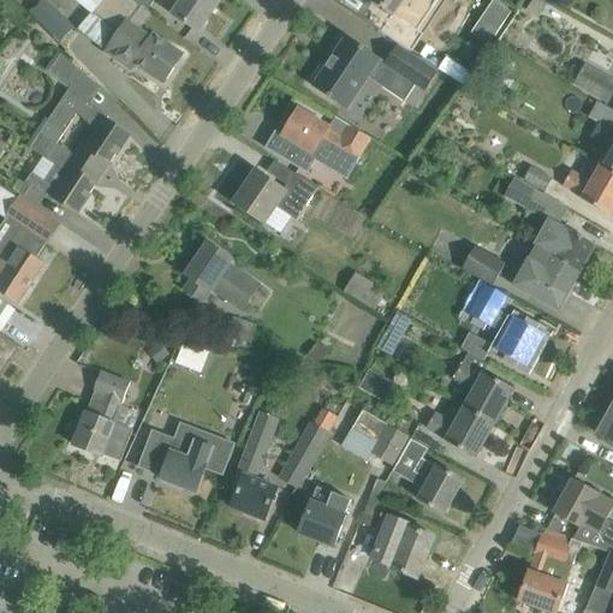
[(73,0),(91,15),(102,0),(73,0)]
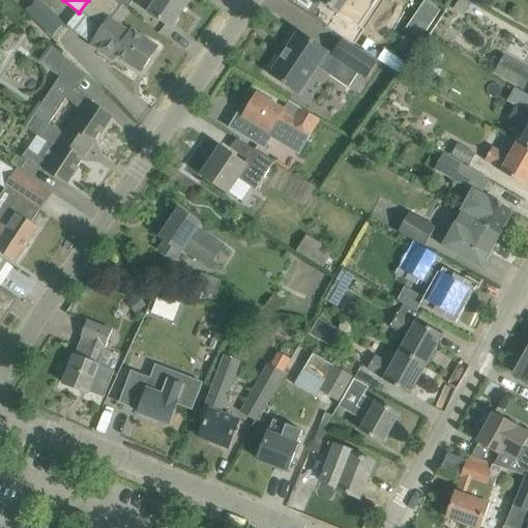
[(88,0),(79,12),(100,29),(108,18),(121,2),(118,0),(88,0)]
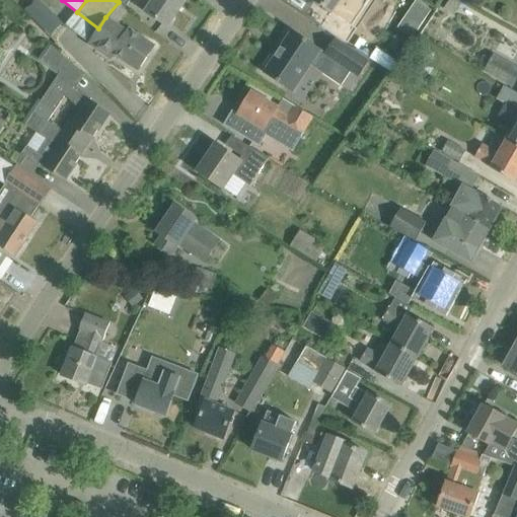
[(148,0),(143,8),(166,24),(173,14),(175,14),(178,10),(177,8),(182,0),(148,0)]
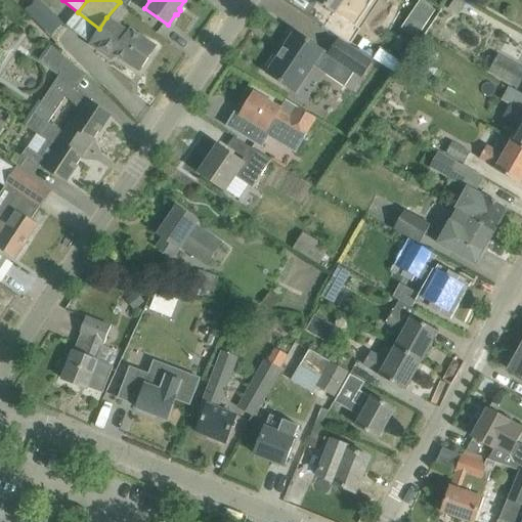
[(315,0),(333,11),(340,0),(360,0),(358,3),(364,7),(368,0),(315,0)]
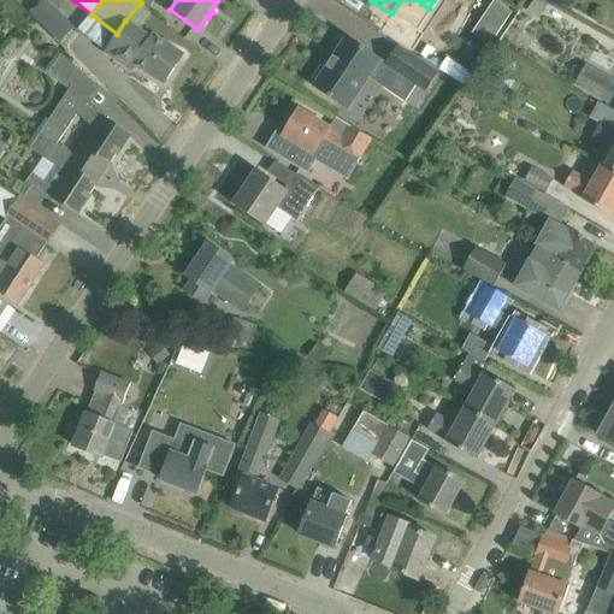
[(489,42),(511,10),(496,0),(491,0),(471,30),(489,42)]
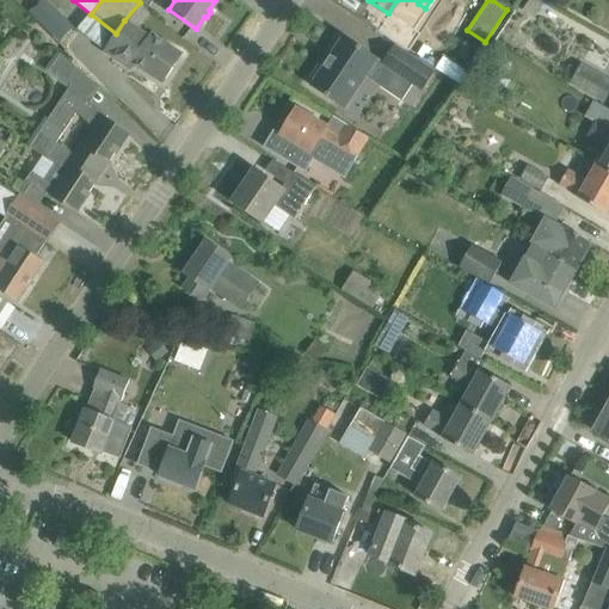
[(42,23),(59,40),(73,25),(56,8),(42,23)]
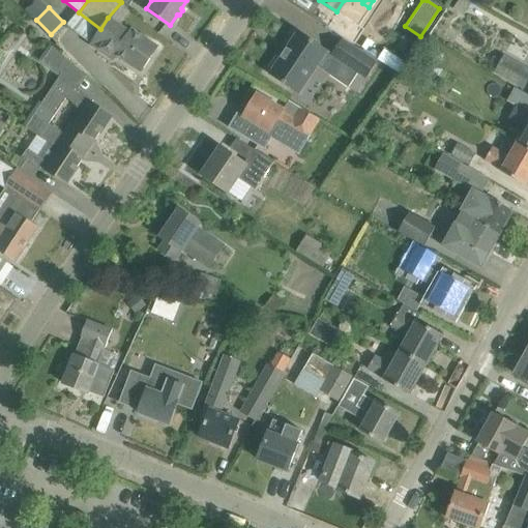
[(331,28),(352,41),(360,30),(339,17),(331,28)]
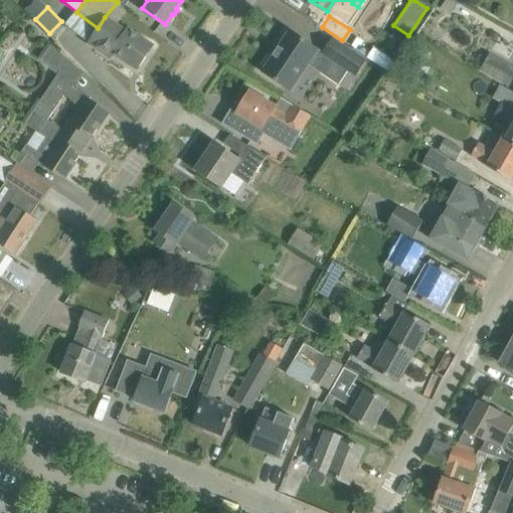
[(113,51),(136,67),(152,44),(127,27),(125,30),(105,17),(89,42),(110,56),(113,51)]
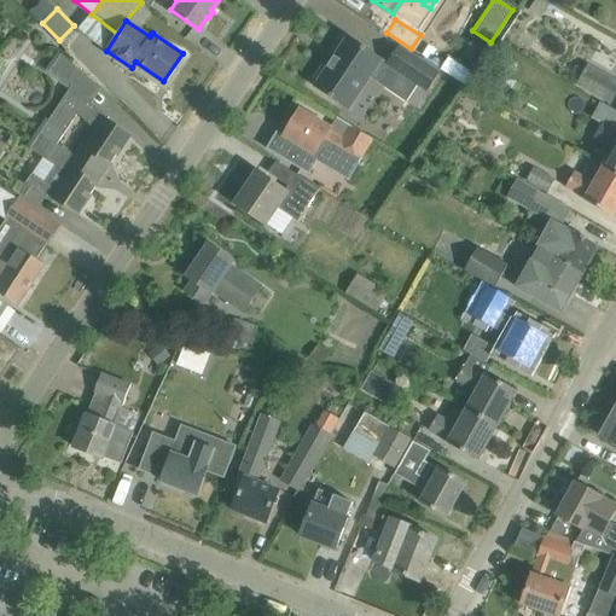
[(360,44),(347,34),(325,67),(321,63),(311,79),(315,81),(313,85),(348,108),(368,76),(383,86),(395,69),(426,88),(439,70),(397,45),(387,60),(360,44)]
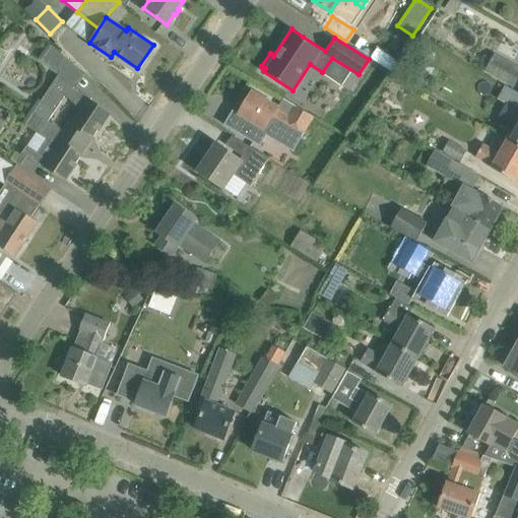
[(73,64),(51,44),(41,59),(66,75),(73,64)]
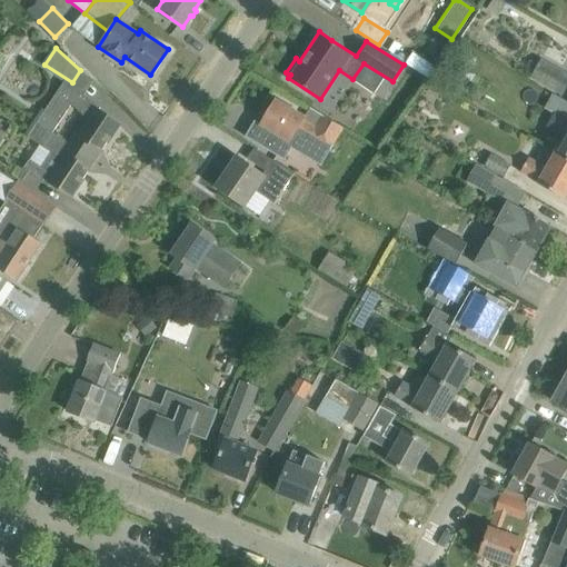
[(529,76),(560,92),(566,79),(566,71),(539,57),(529,76)]
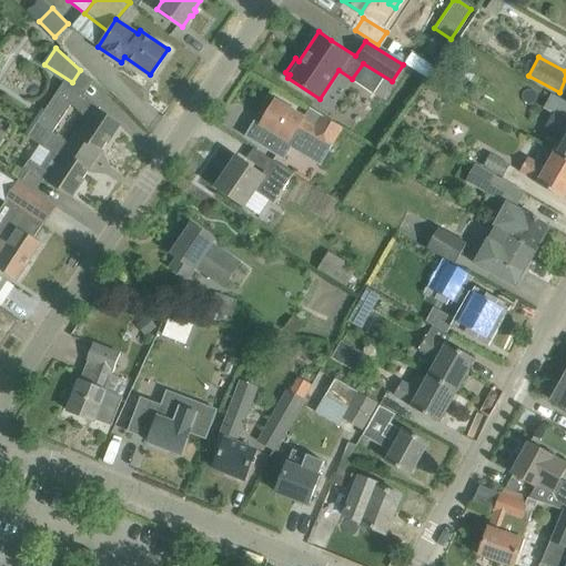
[(62,81),(36,120),(51,131),(70,103),(88,120),(78,134),(73,131),(67,141),(91,158),(98,149),(100,150),(118,123),(97,109),(99,105),(62,81)]
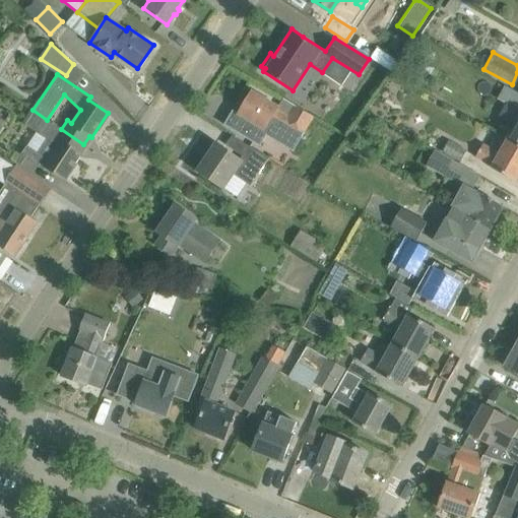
[(251,90),(238,113),(250,120),(242,133),(259,144),(267,131),(268,130),(264,127),(268,119),(300,138),(313,117),(294,105),(286,116),(275,109),(276,106),(251,90)]
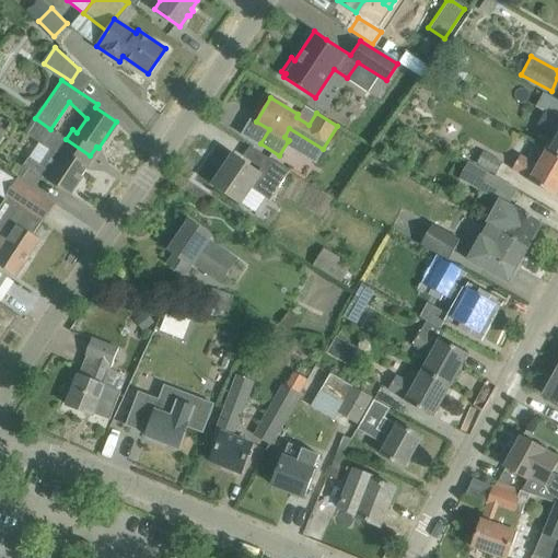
[(555,134),(546,149),(557,154),(557,117),(544,109),(536,124),(555,134)]
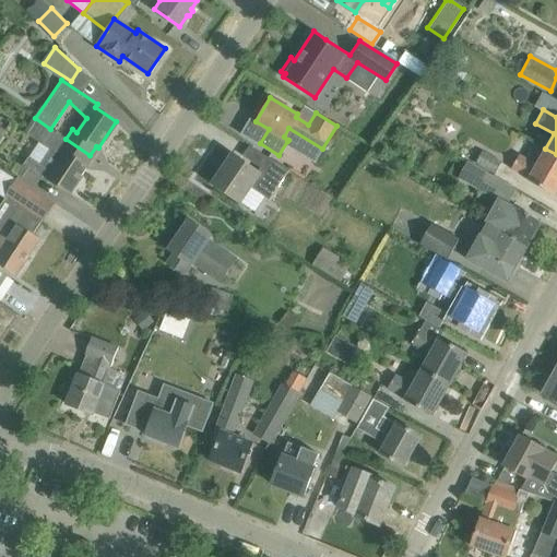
[(35,118),(26,132),(49,147),(39,163),(28,155),(22,165),(45,180),(47,177),(69,192),(86,165),(84,164),(90,155),(66,139),(50,129),(35,118)]
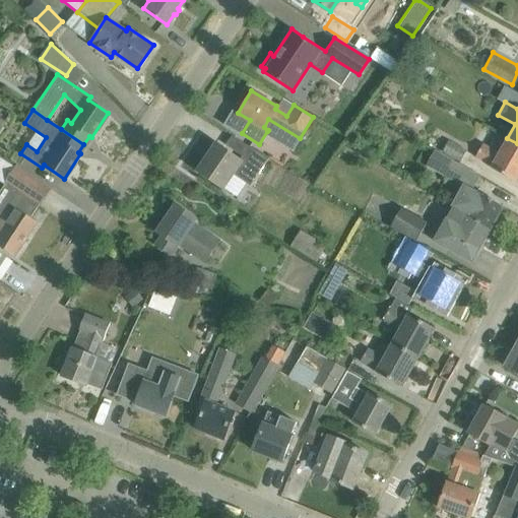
[(517,143),(507,138),(499,152),(481,143),(474,156),(491,166),(491,167),(515,181),(517,176),(517,143)]
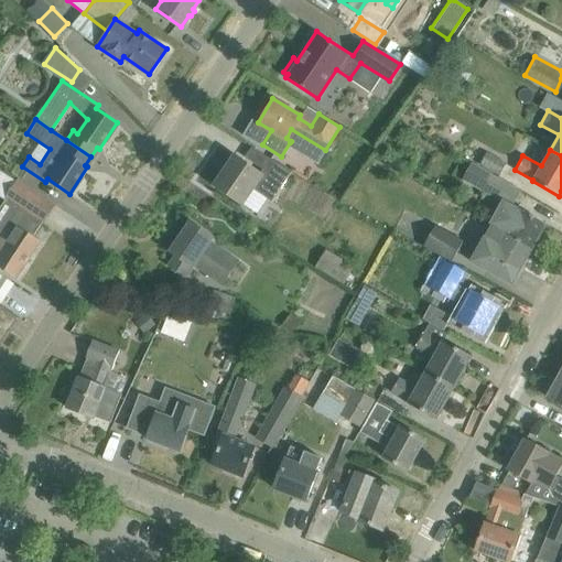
[(478,163),(497,174),(505,163),(485,151),(478,163)]
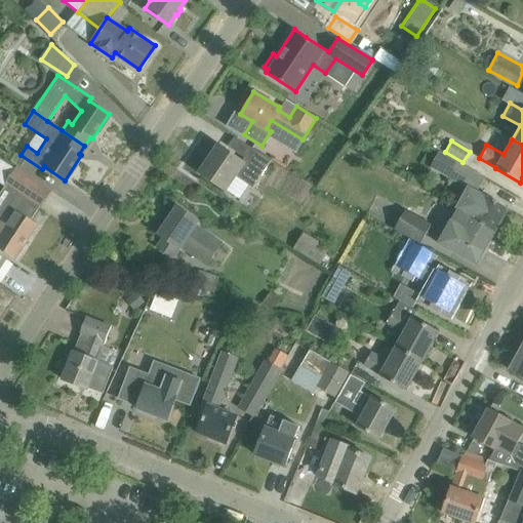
[(270,160),(267,158),(250,147),(241,160),(217,145),(199,171),(224,188),(234,174),(251,187),(270,160)]
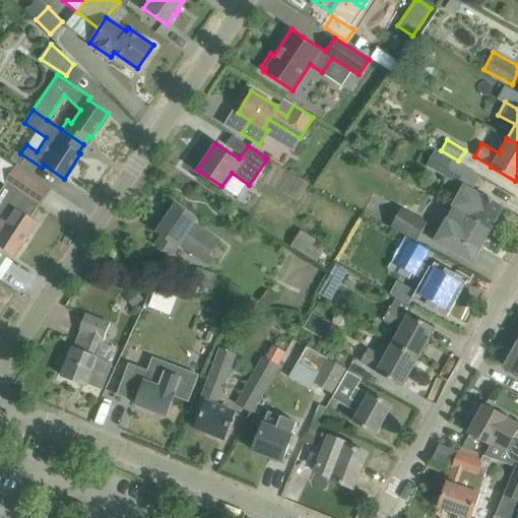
[(434,149),(425,165),(443,175),(461,185),(450,205),(451,206),(489,228),(501,206),(502,205),(492,200),(492,199),(489,197),(488,198),(471,189),(479,175),(452,159),(434,149)]
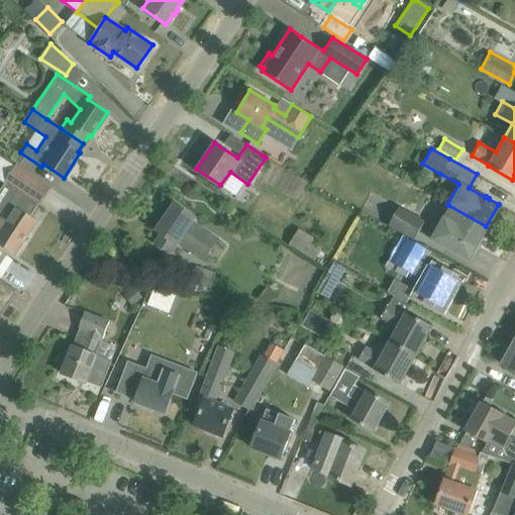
[(48,187),(14,164),(3,180),(5,181),(37,203),(48,187)]
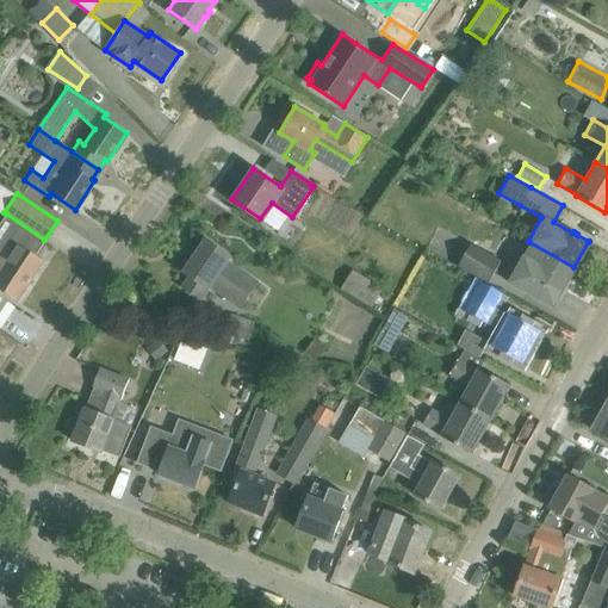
[(44,240),(6,213),(0,222),(0,287),(17,298),(42,260),(35,255),(44,240)]
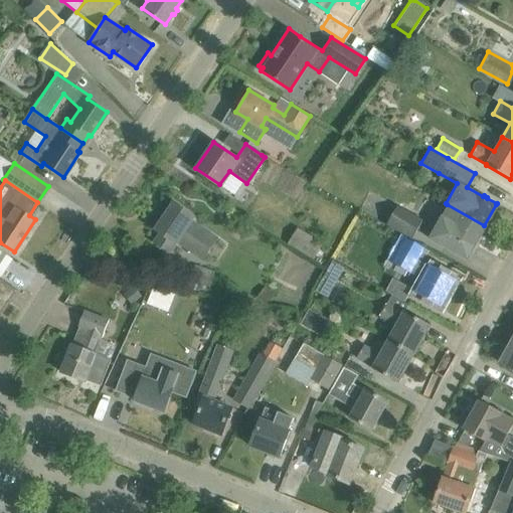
[(153,241),(170,252),(176,242),(201,260),(218,235),(193,218),(194,216),(173,201),(155,228),(160,231),(153,241)]
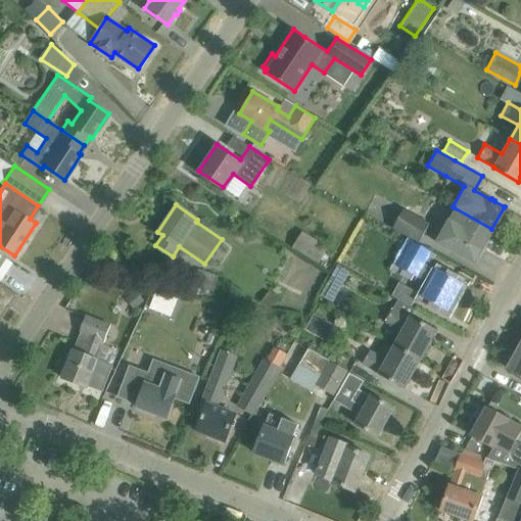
[(391,228),(417,242),(429,223),(403,207),(391,228)]
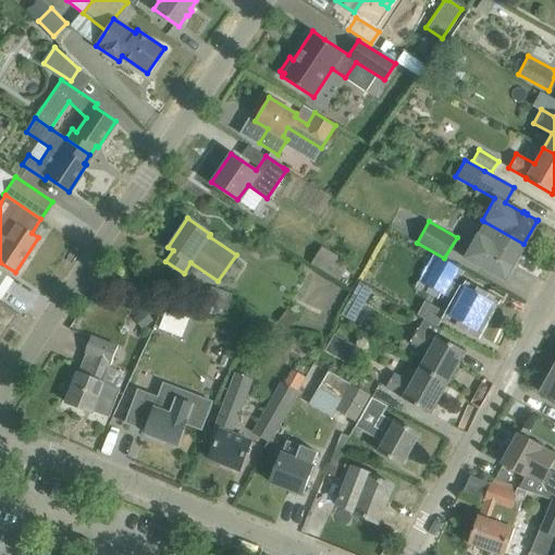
[(483,221),(464,257),(504,279),(523,244),(483,221)]
